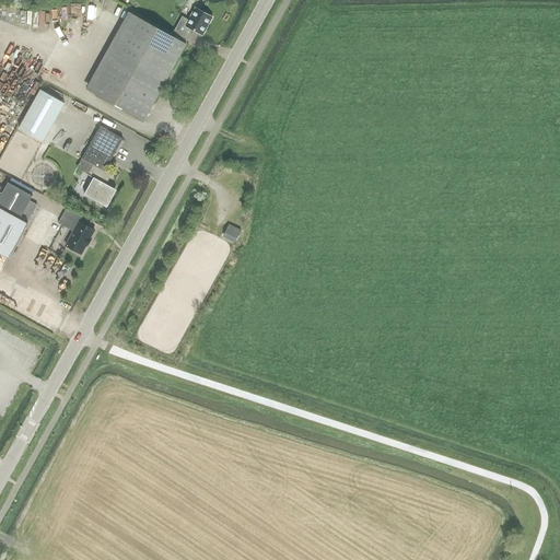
[(175,38),(183,43),(190,28),(202,35),(212,18),(196,8),(188,20),(183,16),(172,36),(175,38)]
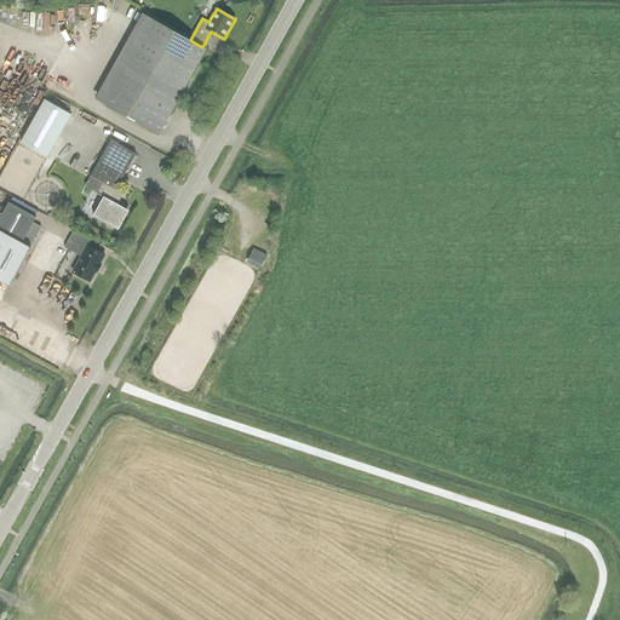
[(206,50),(202,47),(194,42),(190,40),(176,33),(154,19),(107,104),(160,135),(206,50)]
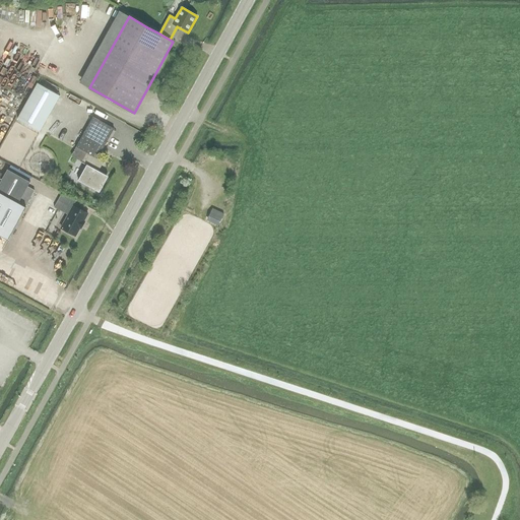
[(17,119),(40,131),(60,95),(38,83),(27,102),(17,119)]
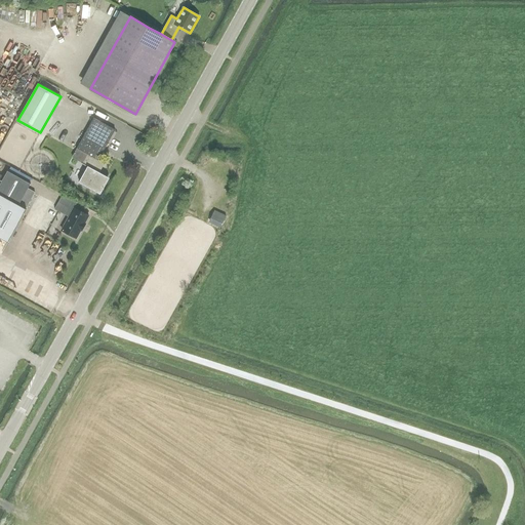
[(87,154),(98,160),(115,130),(93,118),(77,149),(87,154)]
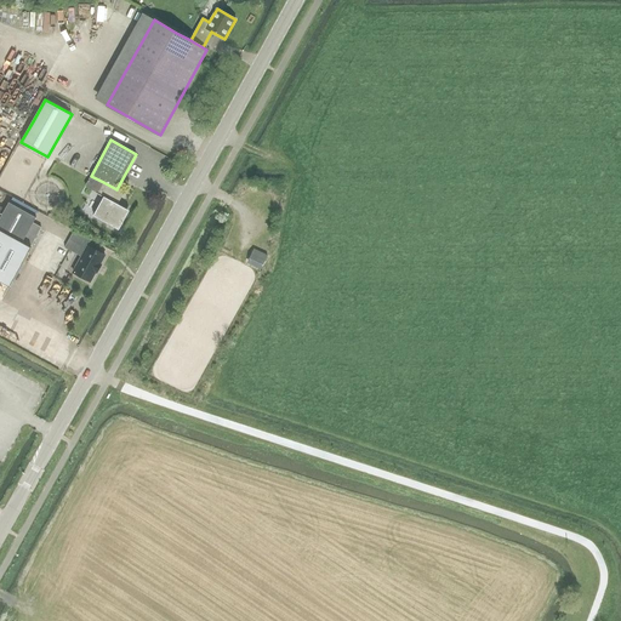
[(117,191),(117,189),(103,182),(97,193),(103,198),(93,216),(119,231),(130,211),(118,205),(124,194),(117,191)]
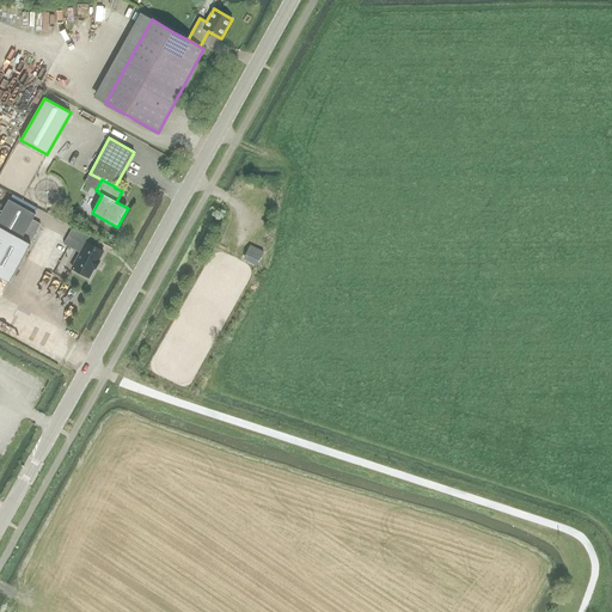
[(10,200),(0,215),(0,227),(22,239),(20,240),(29,245),(41,224),(32,220),(36,214),(10,200)]
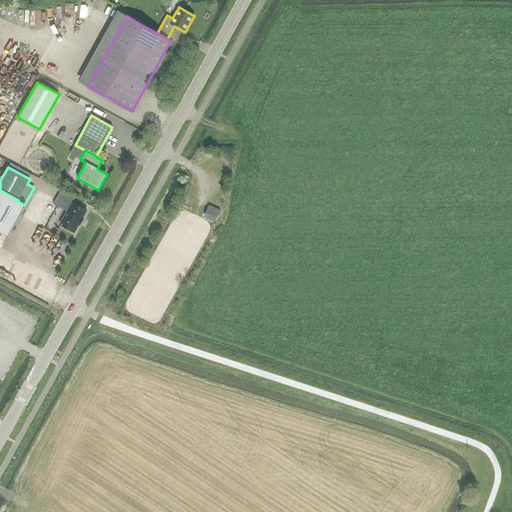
[(61,190),(53,204),(67,212),(60,224),(74,232),(79,224),(80,225),(83,219),(82,218),(87,210),(73,203),(75,198),(61,190)]
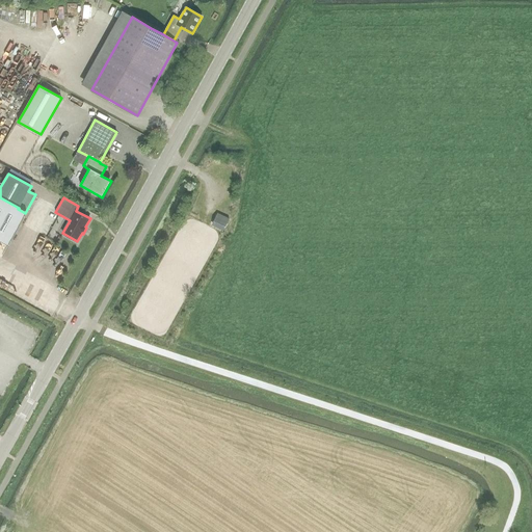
[(27,214),(0,201),(0,243),(7,247),(27,214)]
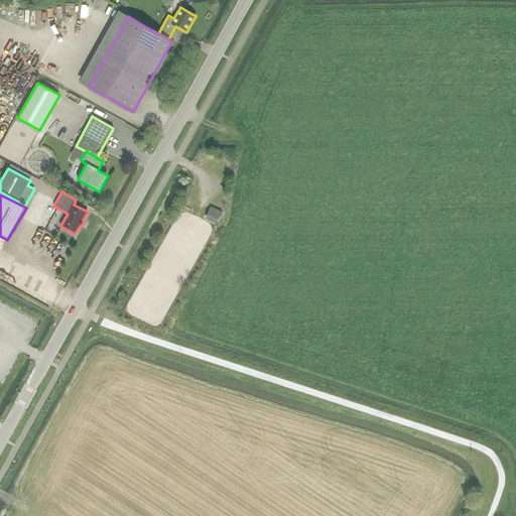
[(218,211),(211,207),(206,219),(218,225),(224,213),(218,211)]
